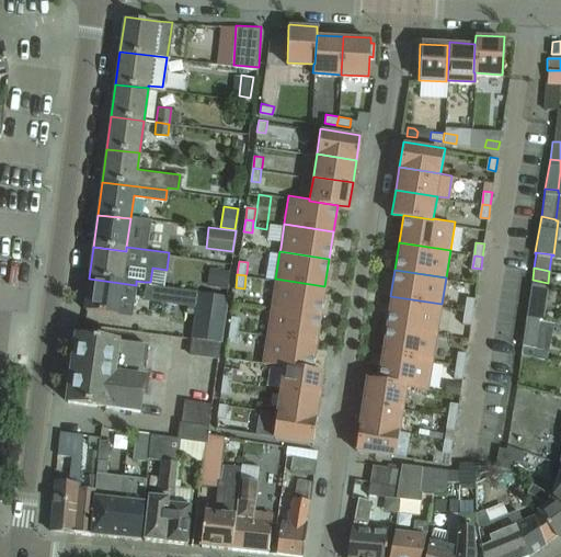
[(132,315),(136,285),(89,279),(84,308),(132,315)]
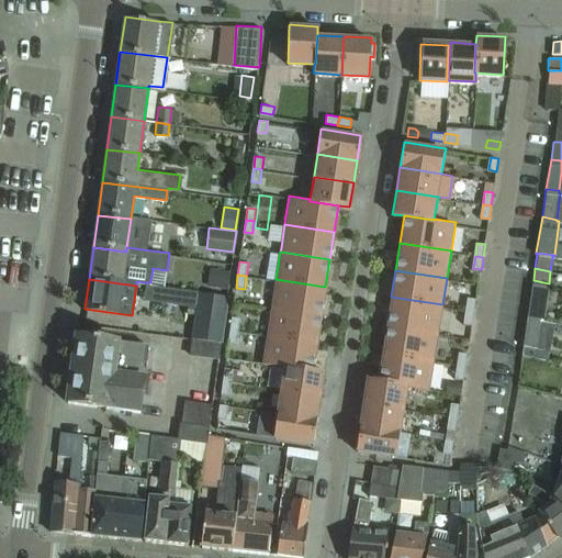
[(276,279),(271,307),(321,314),(325,287),(276,279)]
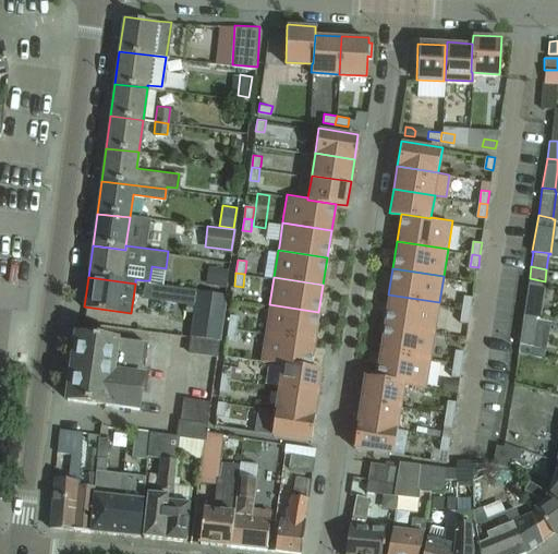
[(540,314),(545,281),(530,278),(529,280),(528,280),(523,311),(540,314)]
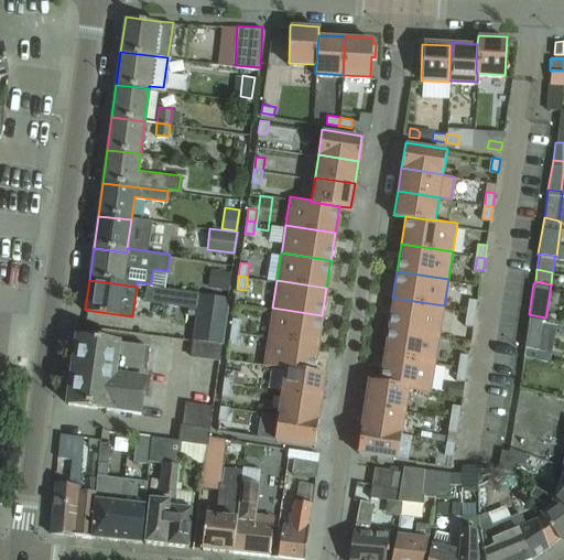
[(228,299),(199,294),(199,291),(151,283),(145,283),(145,288),(143,300),(197,308),(193,340),(221,344),(228,299)]
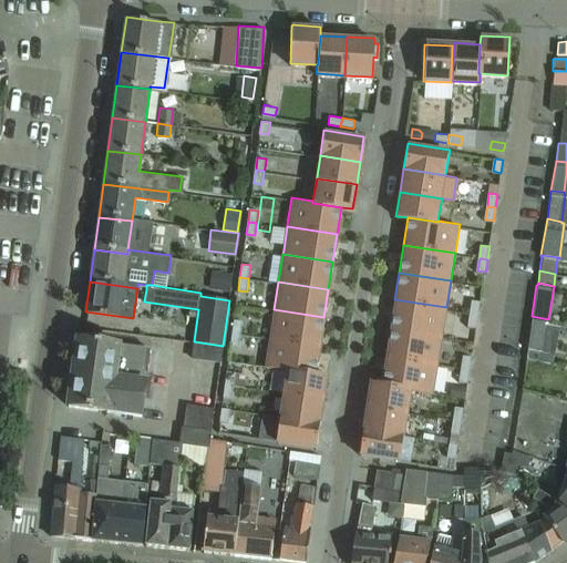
[(394,299),(391,327),(442,335),(446,307),(394,299)]
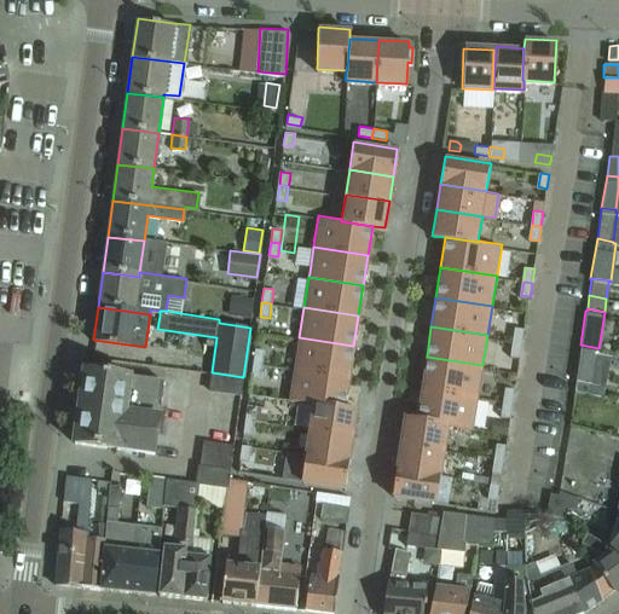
[(514,341),(524,342),(525,328),(516,326),(514,339),(514,341)]
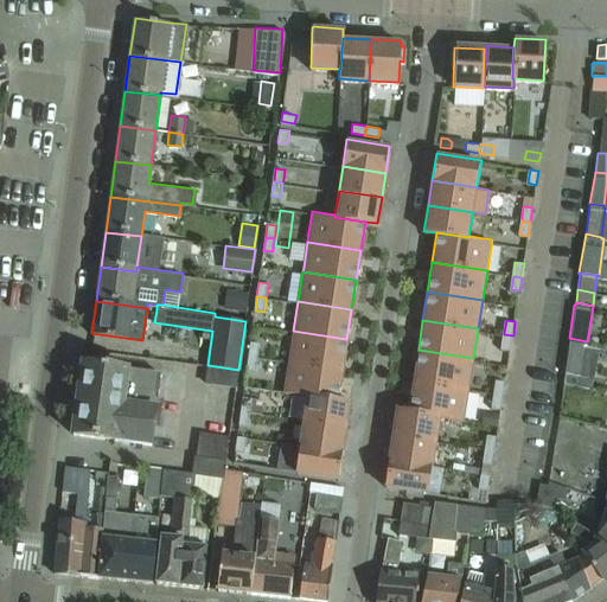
[(293,331),(289,359),(342,367),(346,339),(293,331)]
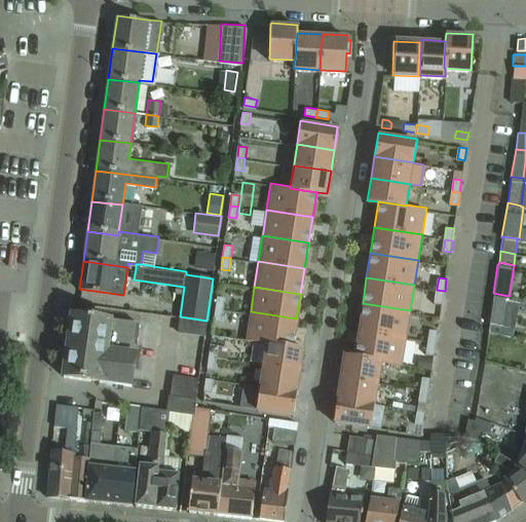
[(443,303),(445,291),(437,290),(435,302),(443,303)]
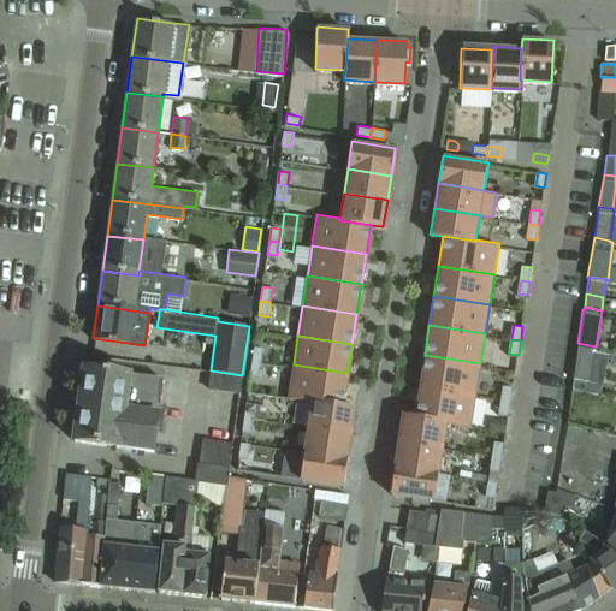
[(578,345),(573,386),(603,392),(611,351),(578,345)]
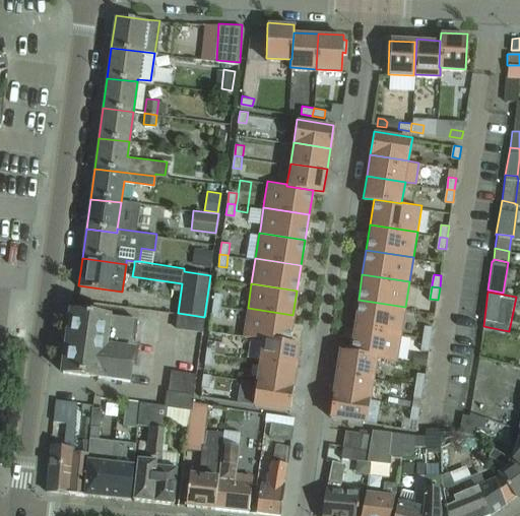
[(213,305),(221,306),(222,294),(215,293),(213,305)]
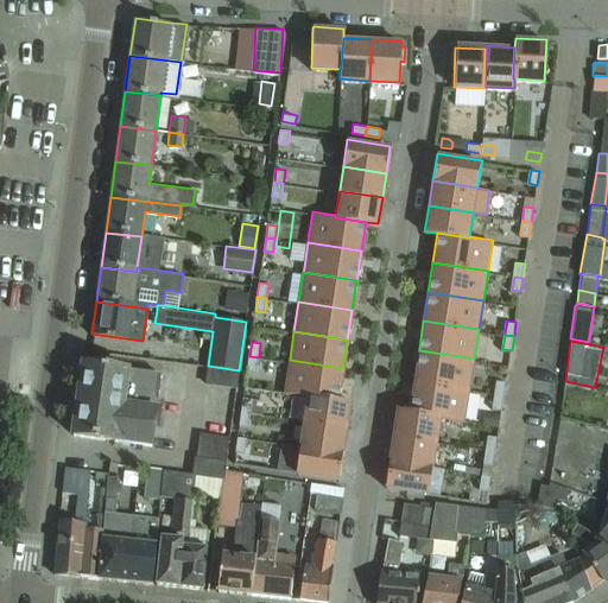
[(419,350),(415,380),(469,388),(474,359),(419,350)]
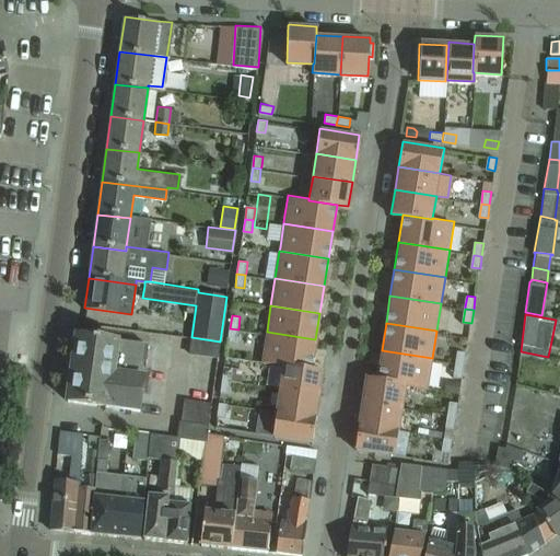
[(236,342),(238,329),(230,328),(228,340),(236,342)]
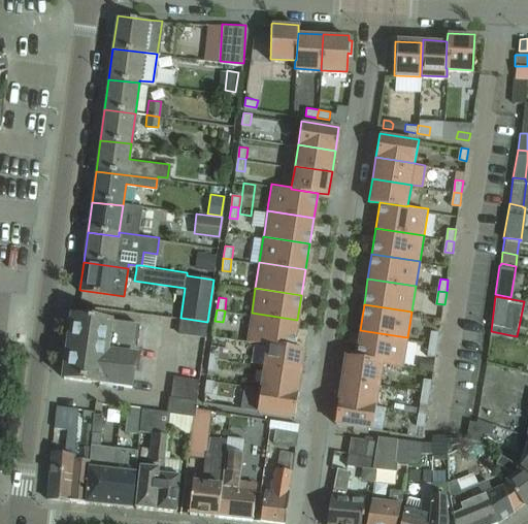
[(252,313),(248,339),(254,340),(267,342),(267,341),(293,346),(297,320),(252,313)]
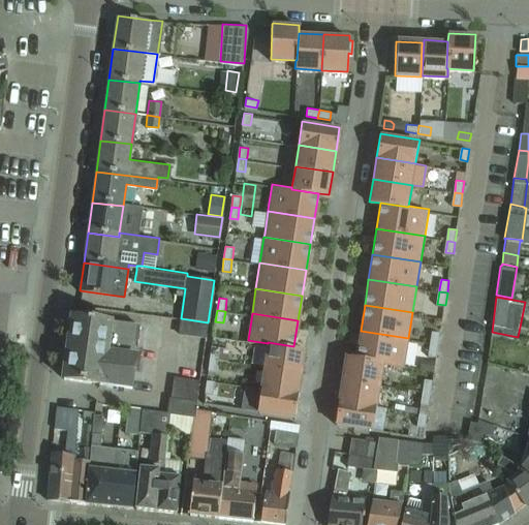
[(131,385),(139,325),(71,315),(63,376),(131,385)]
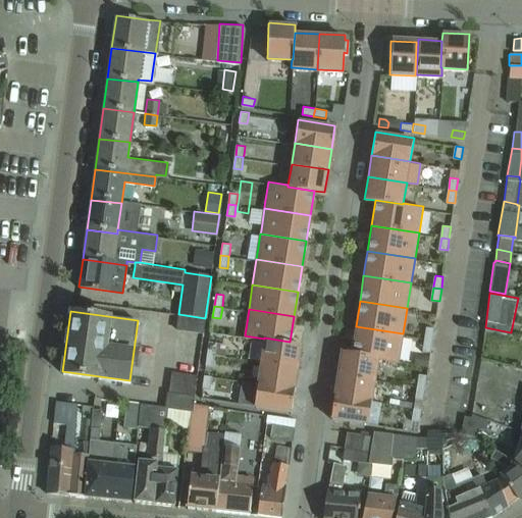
[(203,330),(205,318),(178,314),(176,327),(203,330)]
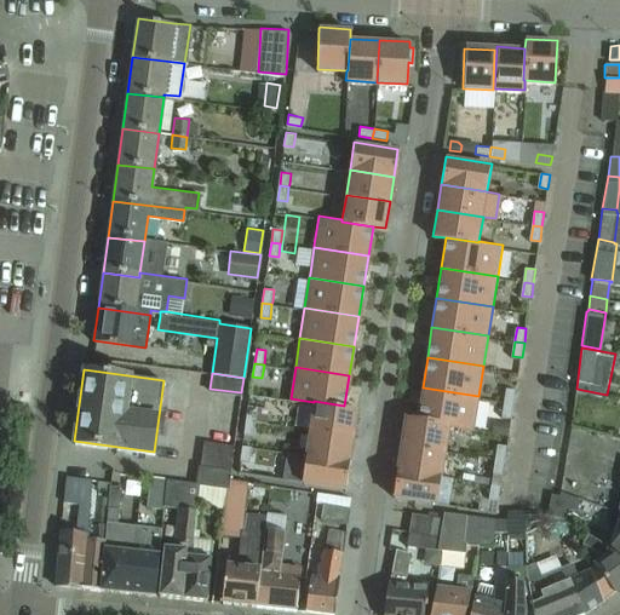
[(423,388),(418,418),(449,423),(449,424),(474,427),(478,396),(423,388)]
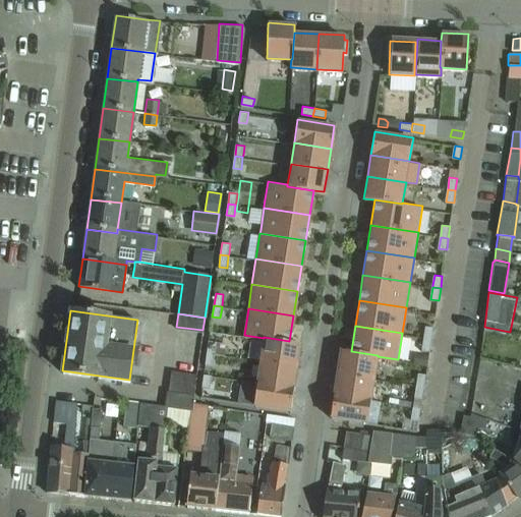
[(423,338),(431,339),(433,327),(425,326),(424,336),(423,338)]
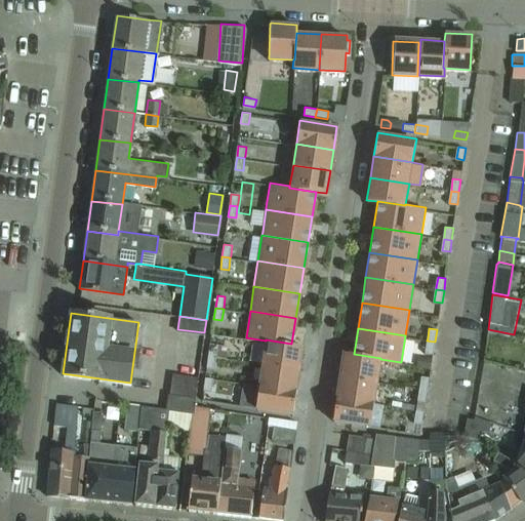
[(263,359),(263,362),(298,368),(303,346),(291,344),(266,339),(266,341),(263,359)]
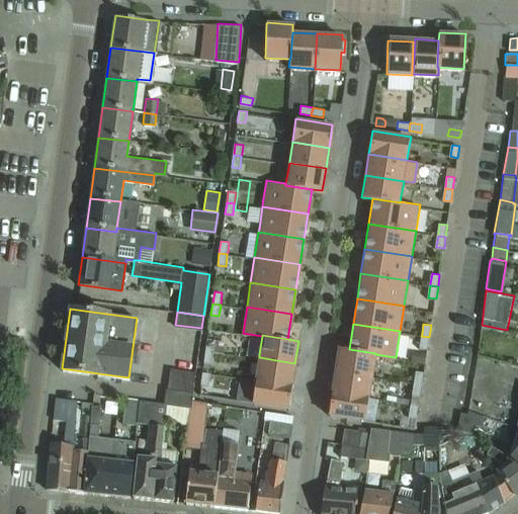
[(427,349),(429,337),(421,336),(420,348),(427,349)]
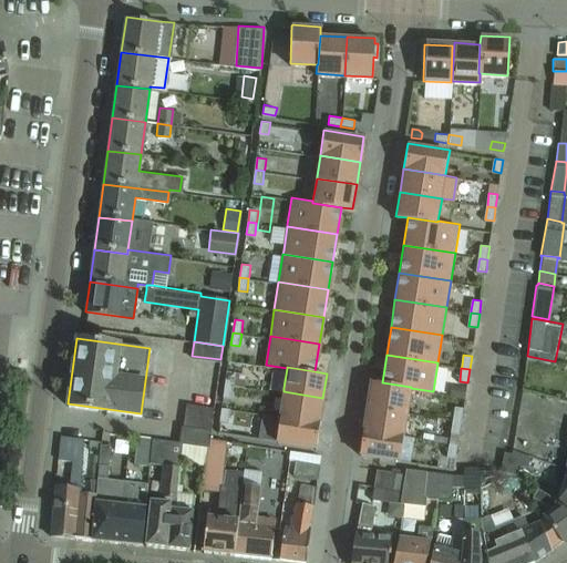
[(225,385),(234,386),(236,374),(227,372),(225,385)]
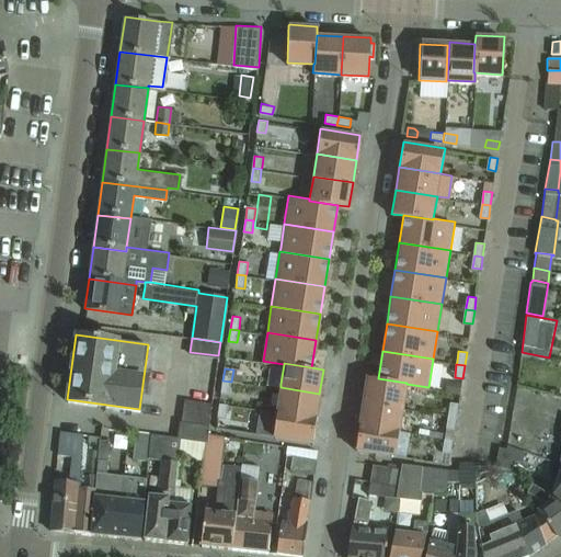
[(366,376),(363,400),(403,407),(407,384),(407,383),(378,378),(366,376)]
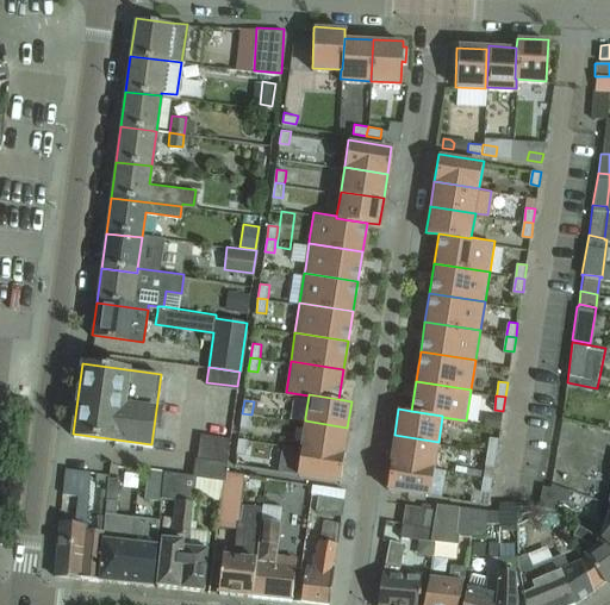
[(250,429),(251,415),(242,413),(241,428),(250,429)]
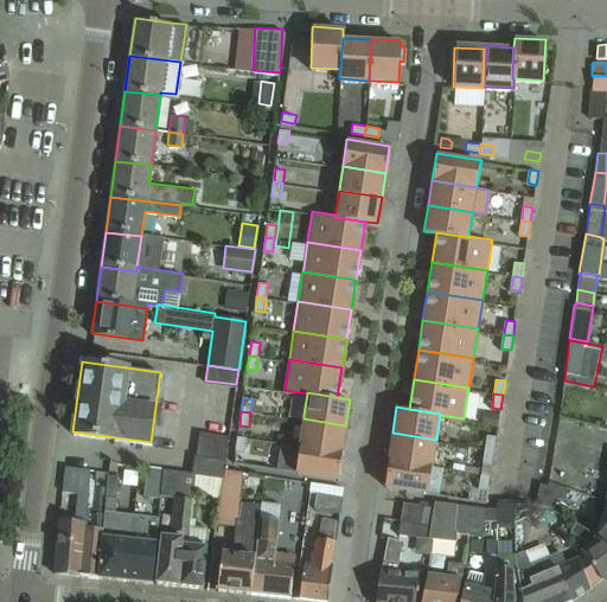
[(304,418),(299,443),(342,449),(345,426),(304,418)]
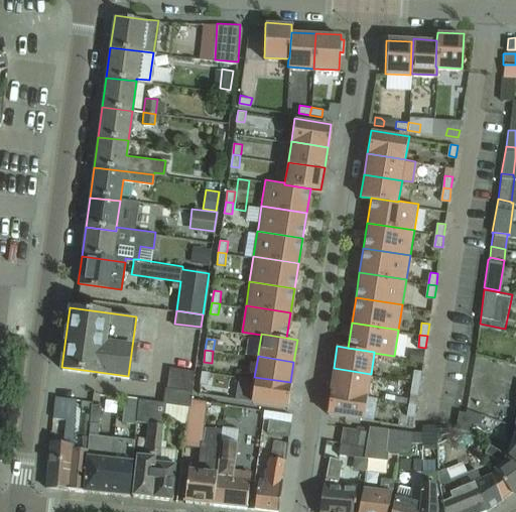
[(166,386),(191,389),(195,368),(194,368),(194,370),(169,366),(166,386)]
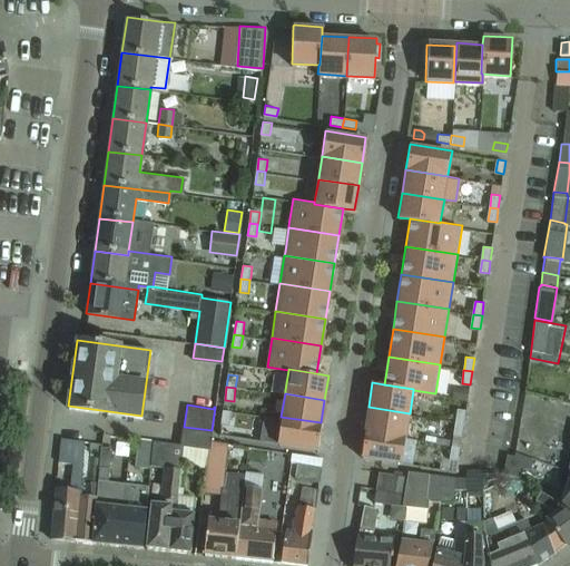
[(369,407),(365,429),(406,436),(410,413),(369,407)]
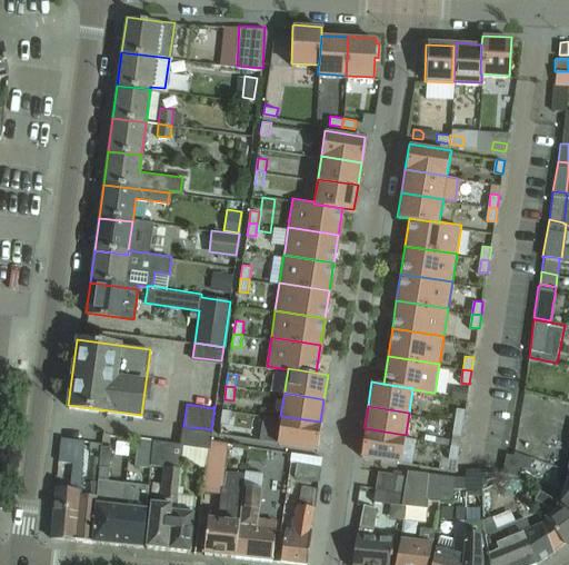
[(222,407),(220,420),(229,422),(231,408),(222,407)]
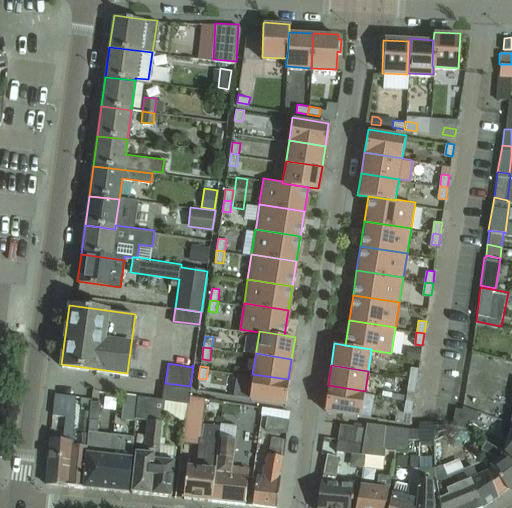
[(410,379),(417,380),(419,368),(411,367),(410,379)]
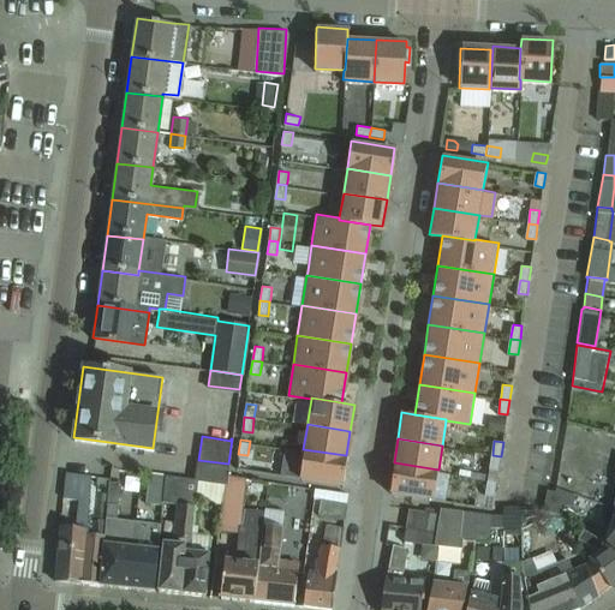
[(346,455),(303,449),(299,477),(342,483),(346,455)]
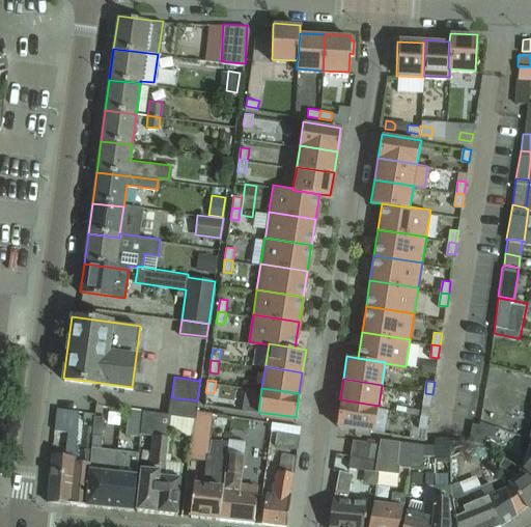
[(431,406),(432,394),(425,393),(423,405),(431,406)]
